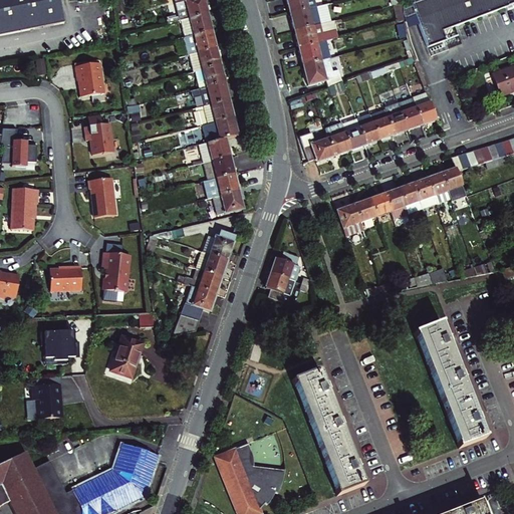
[(0,0),(0,35),(63,23),(58,0),(0,0)]
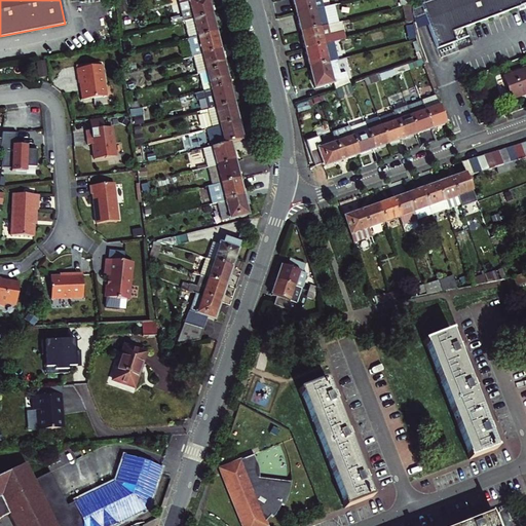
[(178,21),(184,20),(212,12),(208,0),(179,0),(182,13),(179,14),(178,13),(171,15),(172,22),(178,21)]
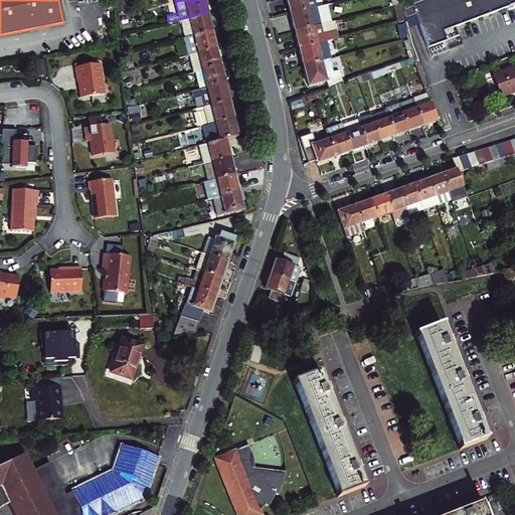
[(285,0),(288,11),(298,8),(313,4),(312,0),(285,0)]
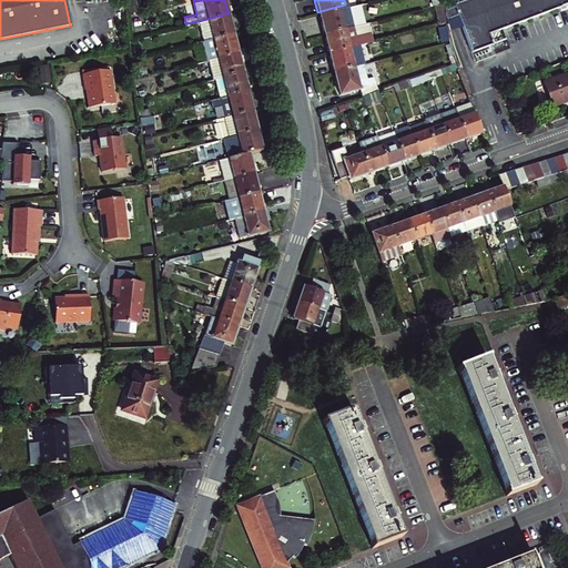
[(369,7),(367,0),(362,0),(361,0),(354,2),(355,10),(369,7)]
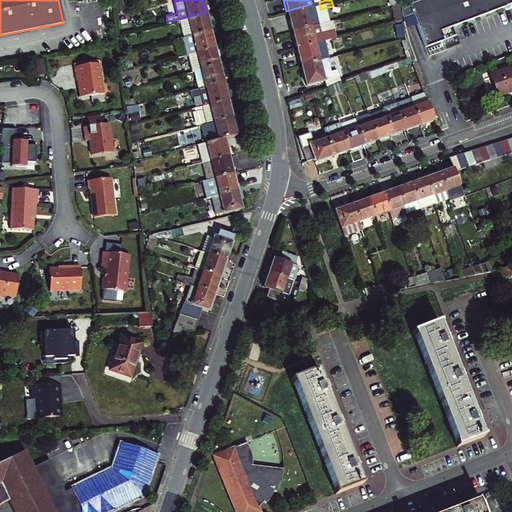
[(401,11),(413,7),(411,0),(399,0),(400,1),(401,11)]
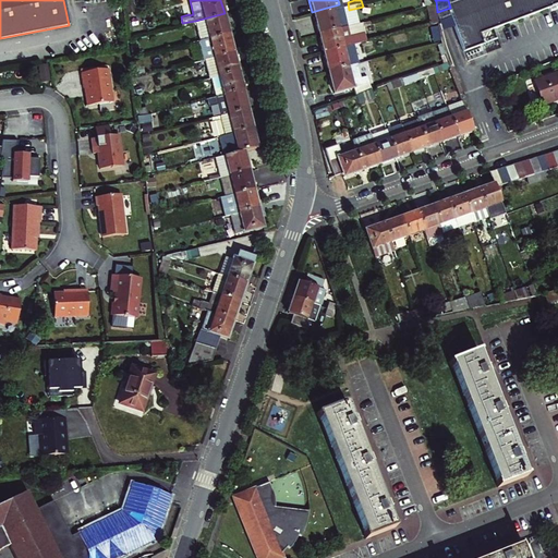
[(484,36),(481,26),(490,23),(557,0),(448,0),(450,8),(463,44),(484,36)]
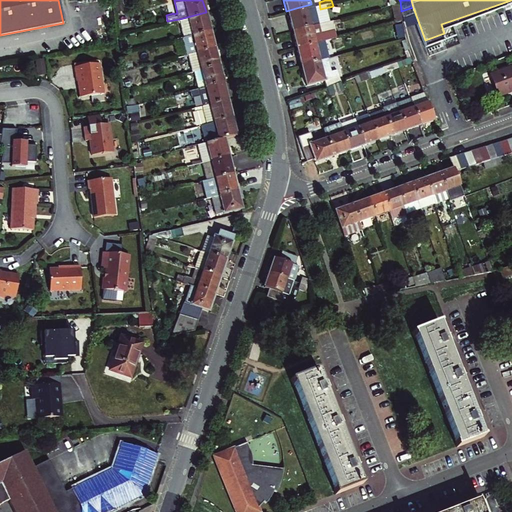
[(286,11),(290,28),(316,21),(311,4),(296,8),(286,11)]
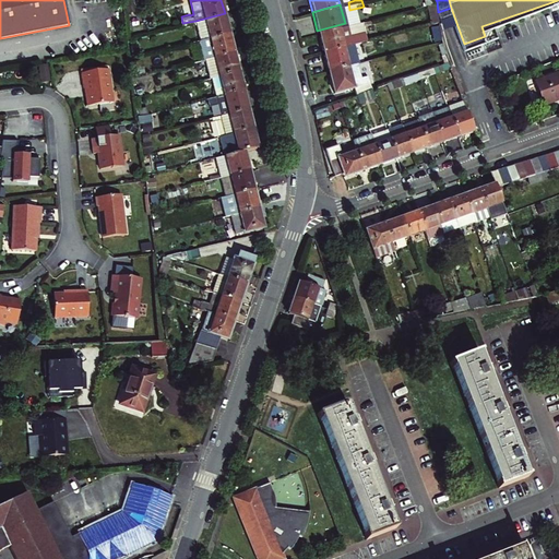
[(225,13),(195,21),(200,39),(229,32),(225,13)]
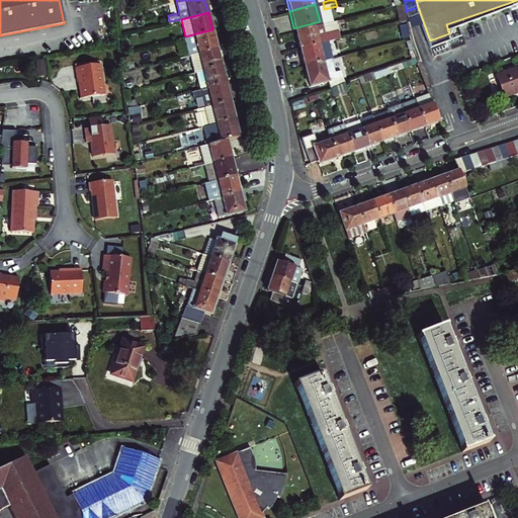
[(297,45),(325,38),(331,36),(338,34),(333,18),(327,19),(320,21),(293,28),(297,45)]
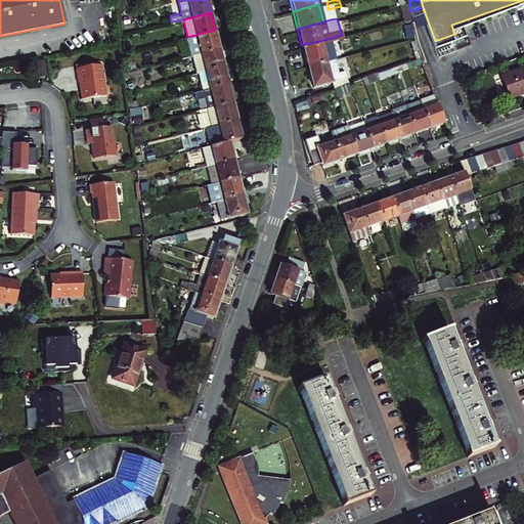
[(215,30),(187,37),(191,54),(220,47),(215,30)]
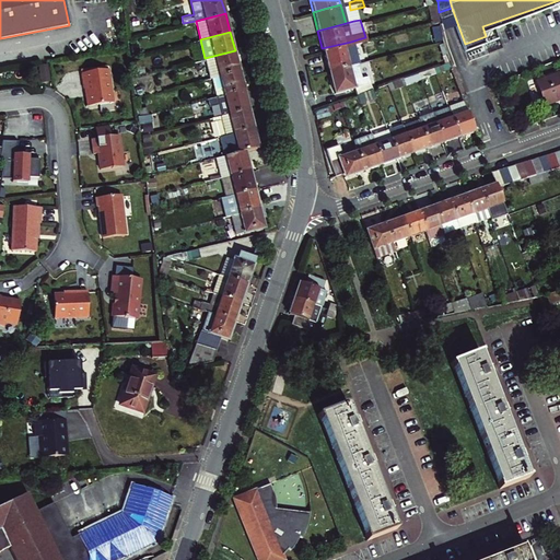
[(374,44),(372,36),(365,37),(366,45),(374,44)]
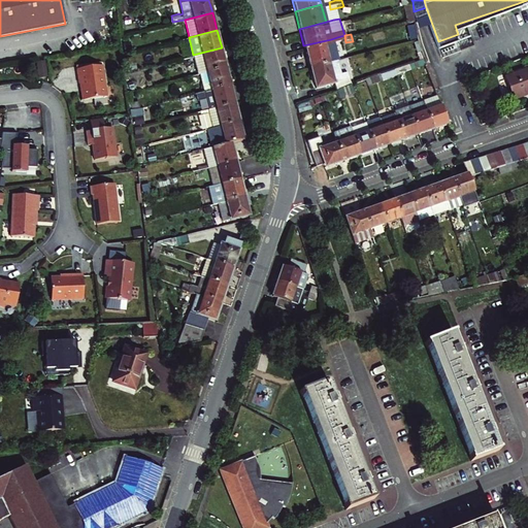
[(345,42),(344,35),(337,37),(339,44),(345,42)]
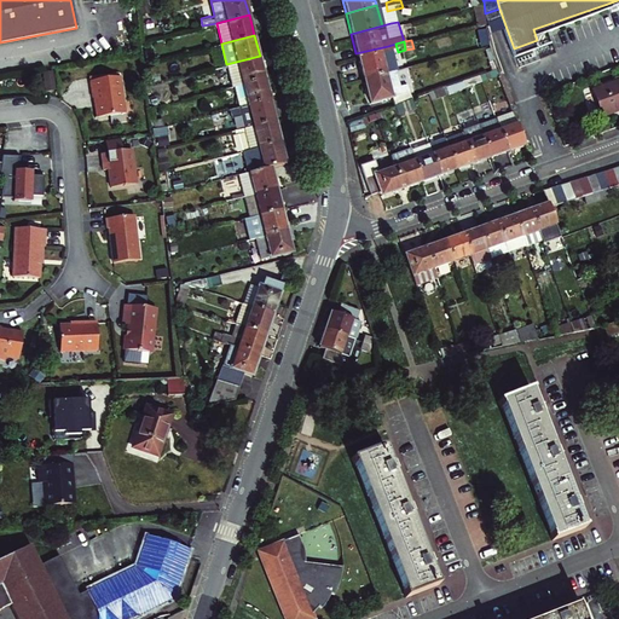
[(491,68),(496,67),(489,44),(484,45),(491,68)]
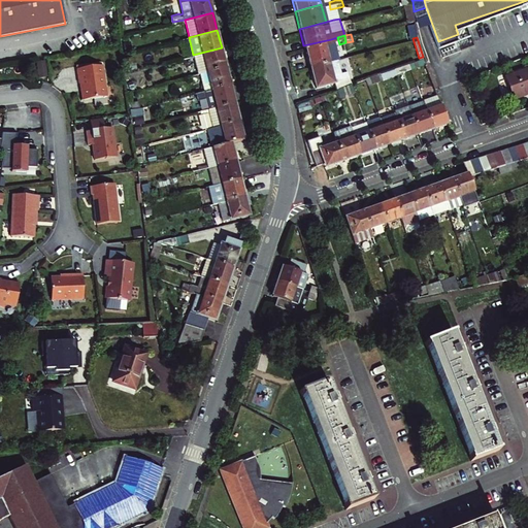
[(335,58),(331,39),(303,45),(308,64),(335,58)]
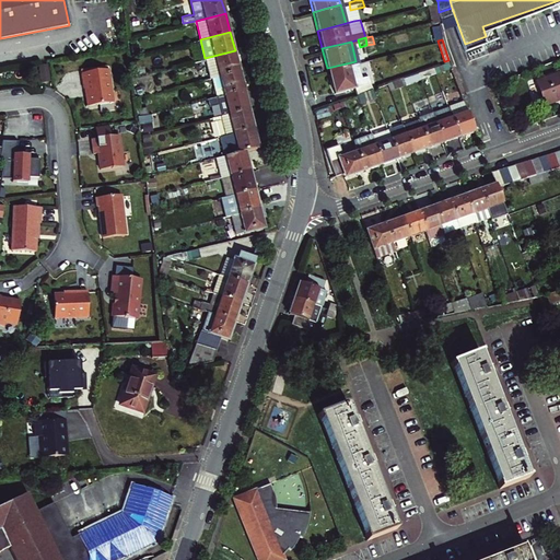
[(241,69),(235,50),(205,58),(209,77),(212,77),(220,74),(241,69)]
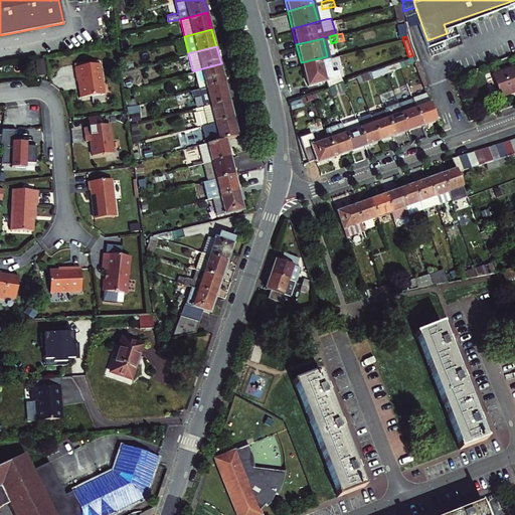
[(408,56),(397,60),(399,67),(415,61),(412,55),(408,56)]
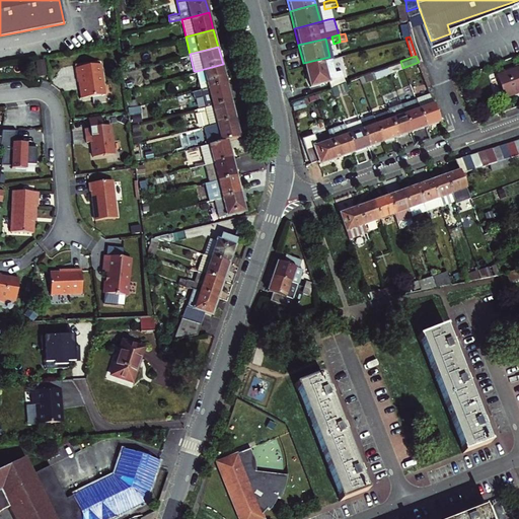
[(325,79),(328,86),(342,81),(340,75),(339,68),(332,70),(329,57),(303,63),(308,84),(325,79)]
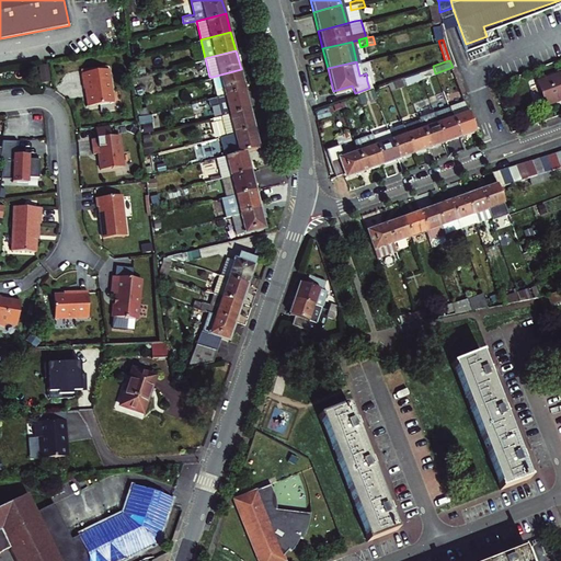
[(37,63),(30,64),(32,78),(39,77),(37,63)]
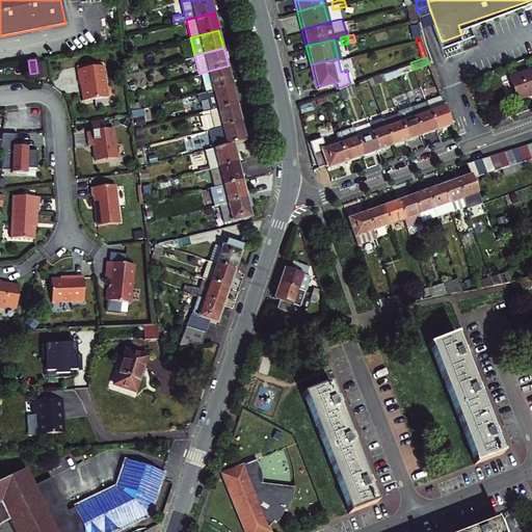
[(410,62),(395,68),(398,75),(413,70),(410,62)]
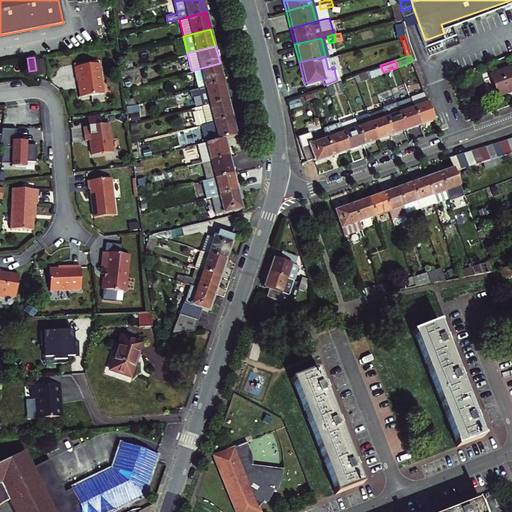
[(511,60),(488,69),(496,90),(511,84),(511,60)]
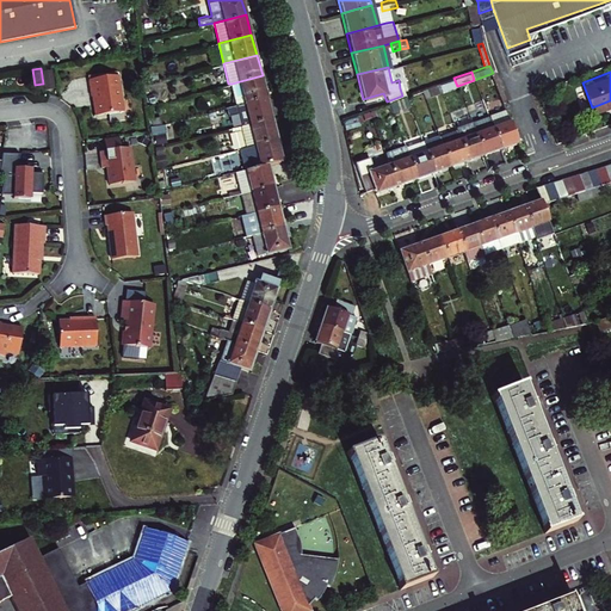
[(128,110),(123,73),(93,78),(96,94),(98,94),(98,99),(100,113),(128,110)]
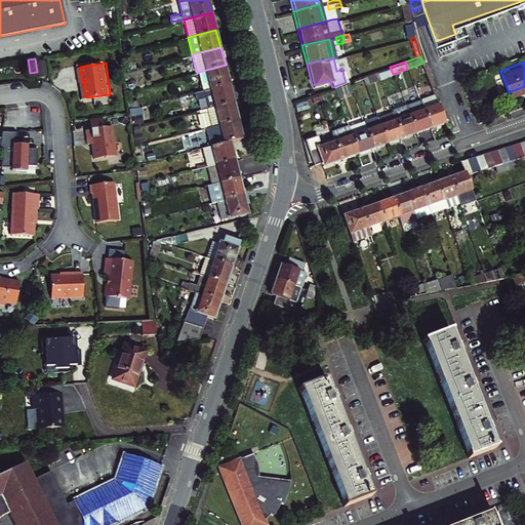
[(226,65),(206,70),(211,87),(230,83),(226,65)]
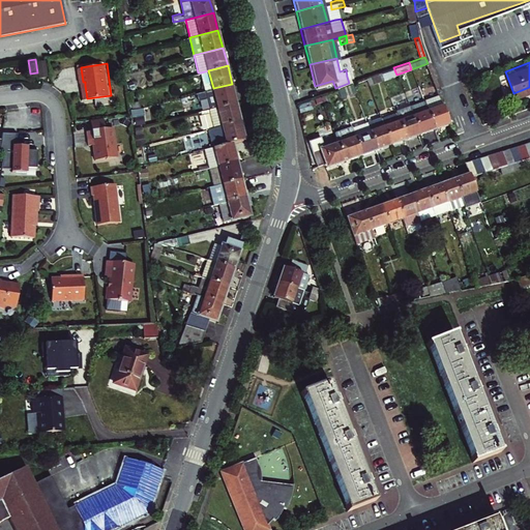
[(393,67),(380,72),(382,80),(396,75),(393,67)]
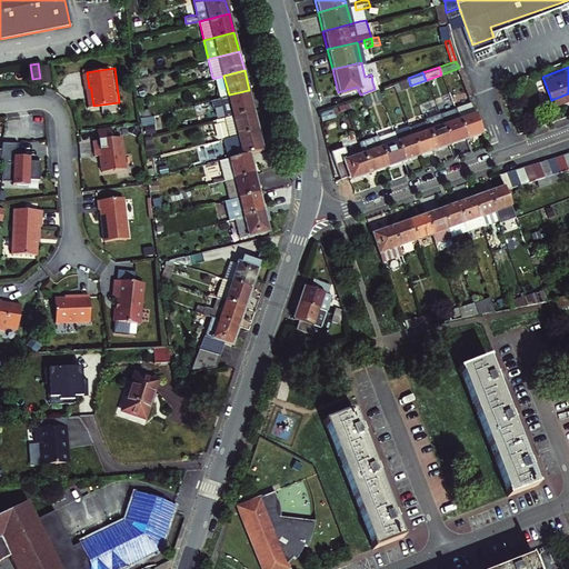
[(229,95),(223,76),(216,78),(221,97),(229,95)]
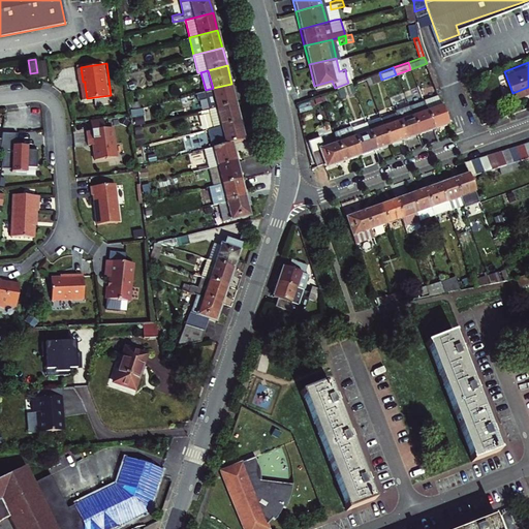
[(379,72),(365,78),(367,84),(381,80),(379,72)]
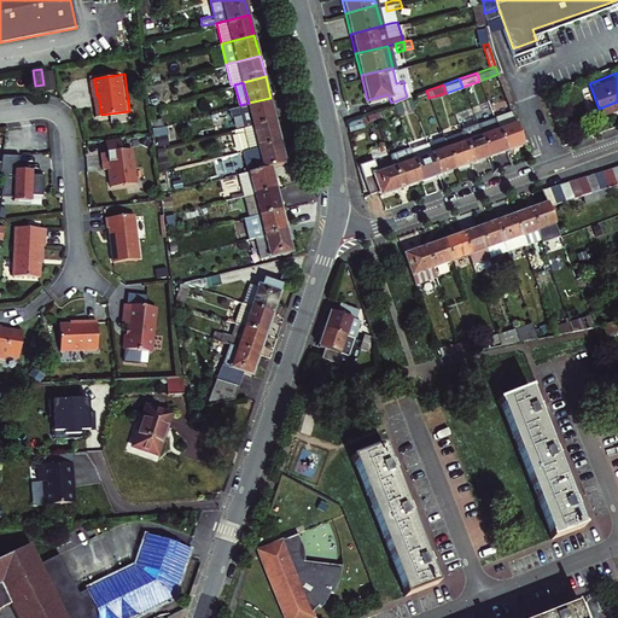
[(407,97),(391,103),(395,112),(412,106),(408,97),(407,97)]
